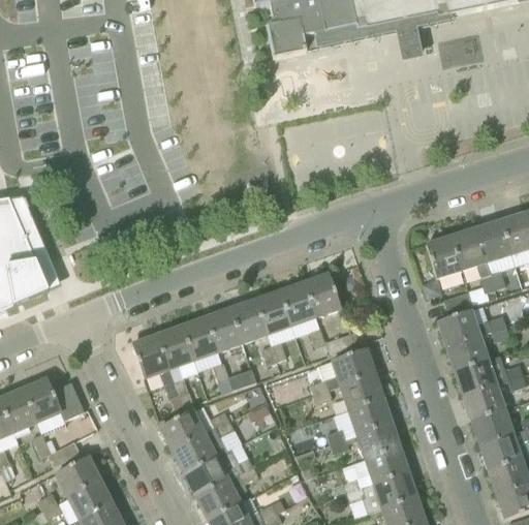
[(243,0),(245,7),(253,6),(269,4),(273,25),(266,26),(273,59),(306,52),(367,39),(395,33),(401,63),(423,59),(415,29),(452,22),(450,16),(523,0),(243,0)]
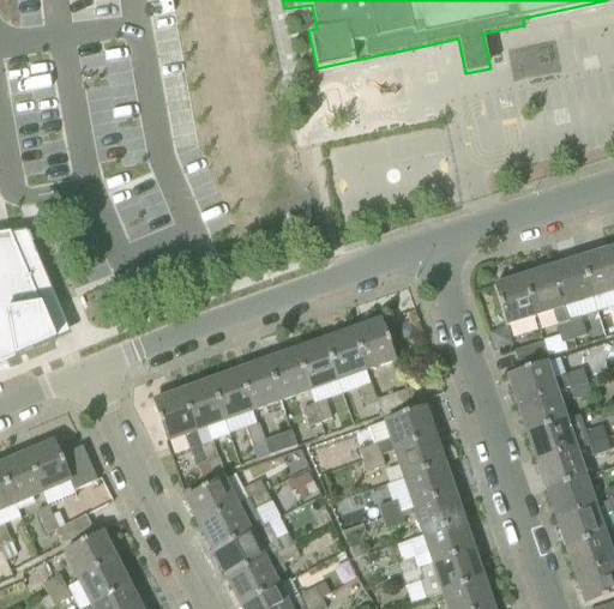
[(593,296),(609,290),(613,289),(613,265),(608,248),(581,257),(593,296)]
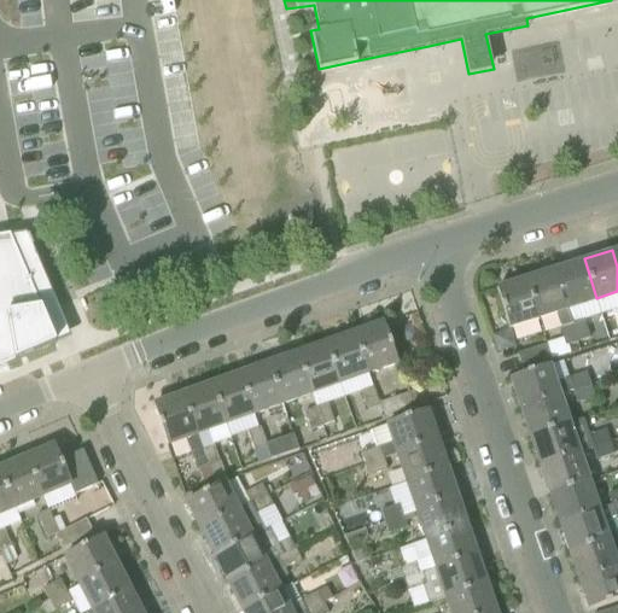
[(596,298),(584,258),(554,268),(567,307),(596,298)]
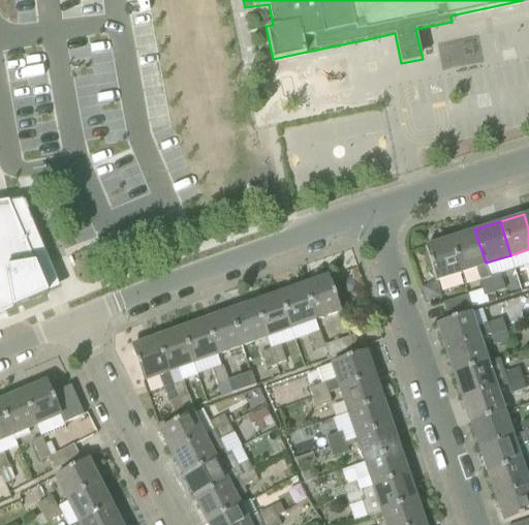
[(450,237),(461,271),(477,266),(480,278),(479,278),(485,294),(494,290),(489,275),(490,275),(486,263),(474,229),(450,237)]
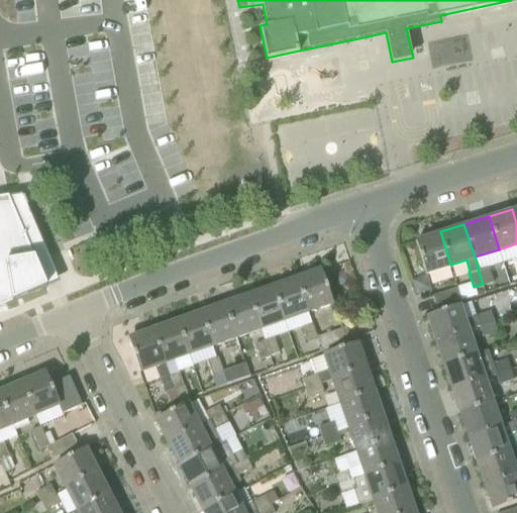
[(415,239),(426,273),(450,265),(440,231),(415,239)]
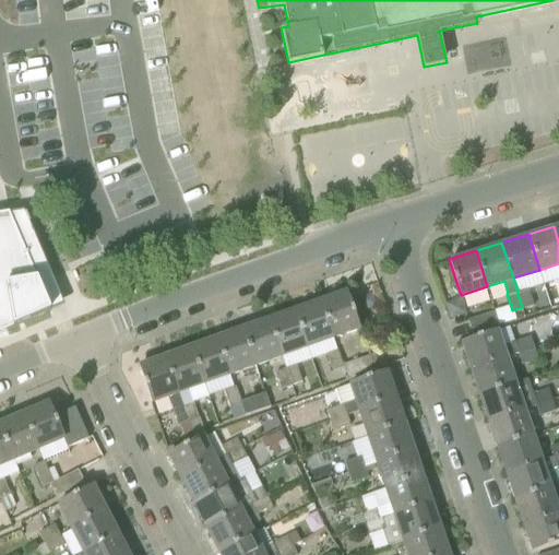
[(528,287),(518,291),(516,291),(522,307),(534,303),(528,287)]
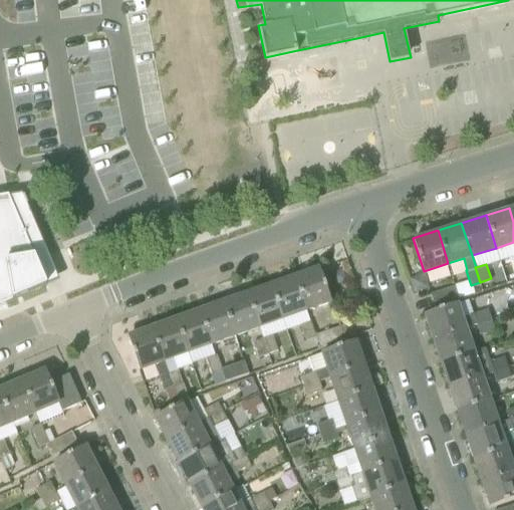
[(306,308),(330,299),(319,267),(295,276),(306,308)]
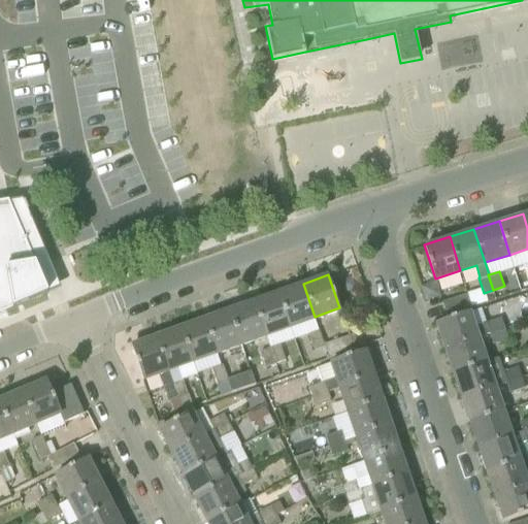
[(278,292),(291,325),(315,317),(303,284),(278,292)]
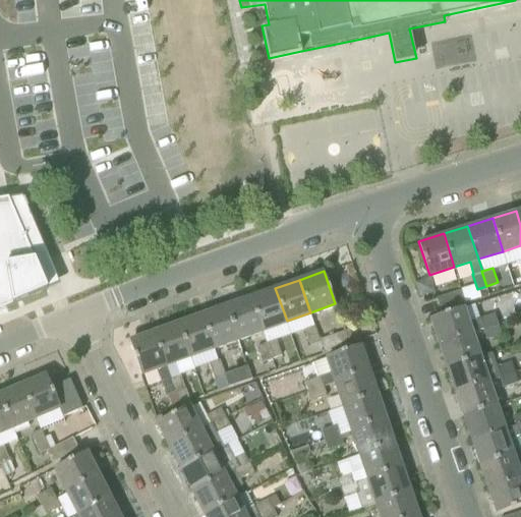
[(250,297),(262,330),(287,321),(275,288),(250,297)]
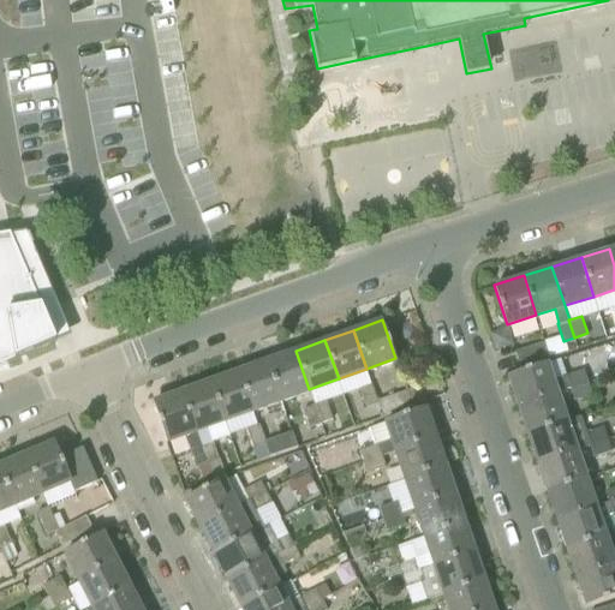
[(543,340),(514,350),(520,364),(548,354),(543,340)]
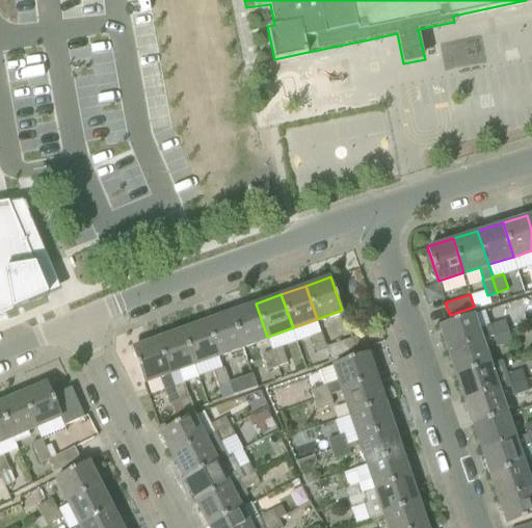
[(243,345),(267,337),(256,304),(232,312),(243,345)]
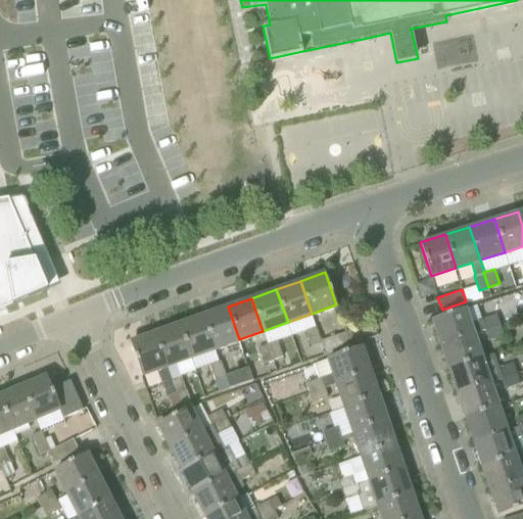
[(239,339),(228,307),(203,316),(215,348),(239,339)]
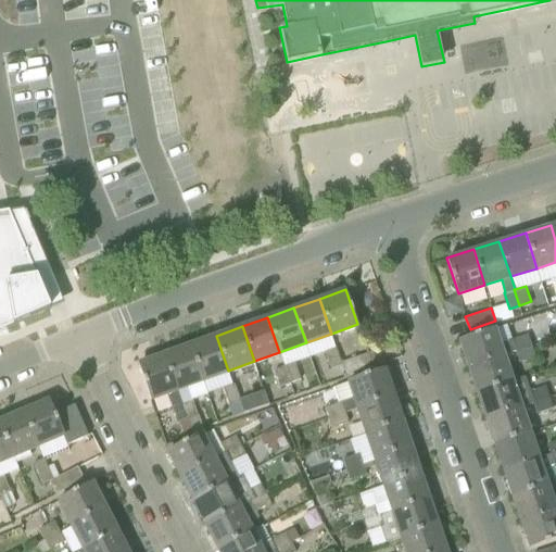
[(493,327),(459,339),(468,366),(503,354),(516,350),(512,338),(498,342),(493,327)]
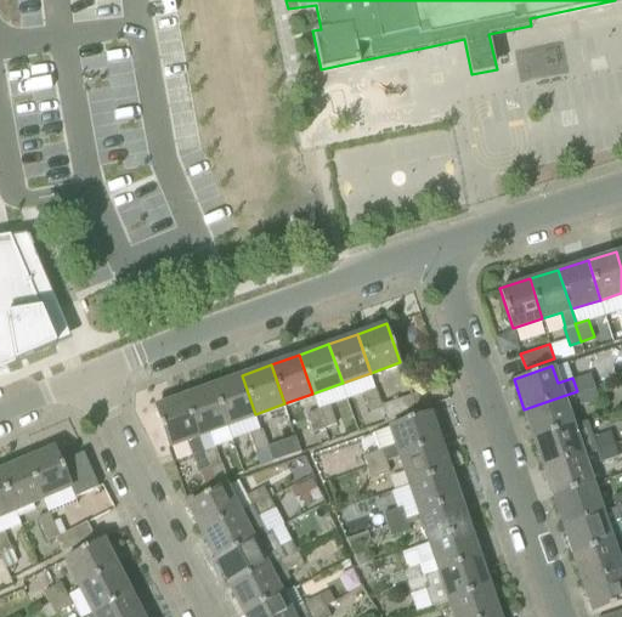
[(577,391),(595,384),(592,372),(572,378),(577,391)]
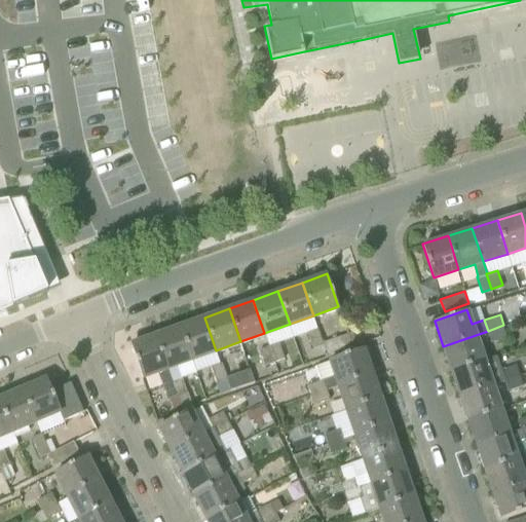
[(192,359),(216,350),(204,318),(180,326),(192,359)]
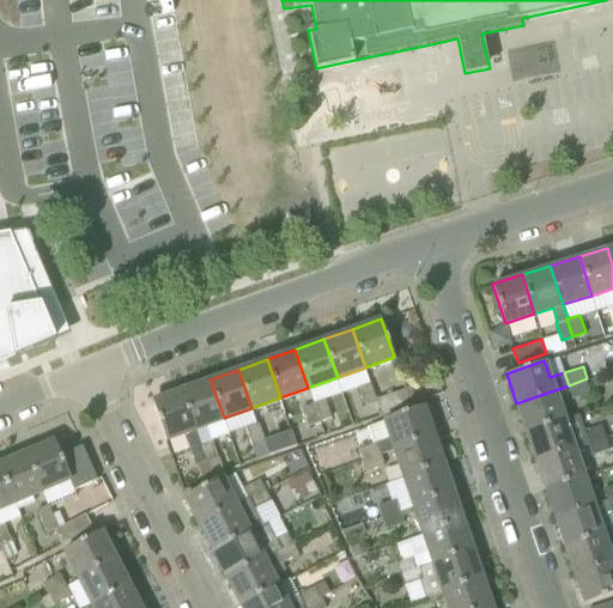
[(590,391),(587,378),(569,385),(572,397),(590,391)]
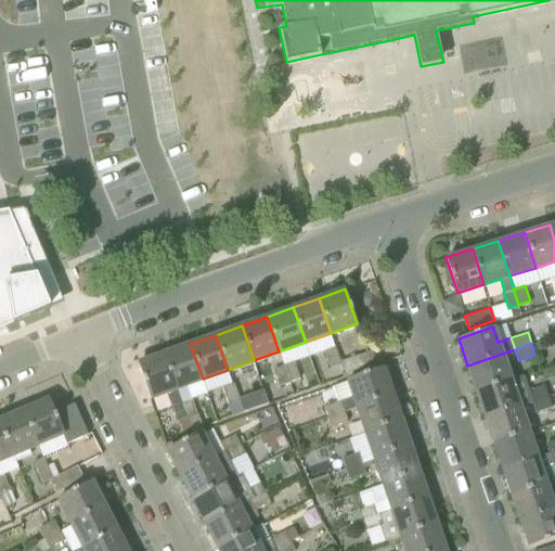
[(188,384),(203,379),(190,344),(164,353),(177,388),(177,387),(182,401),(188,417),(191,426),(192,425),(194,431),(204,425),(198,412),(197,412),(188,384)]
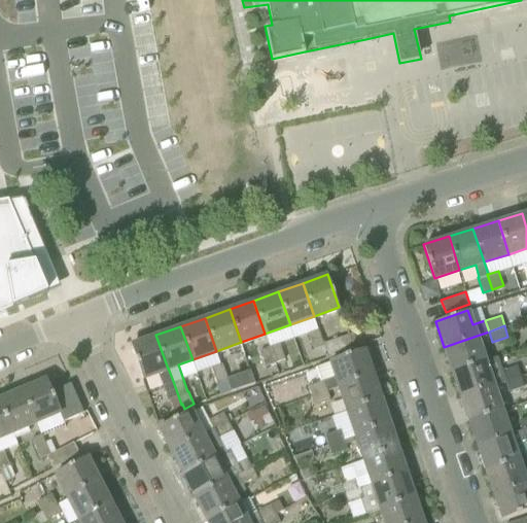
[(323,341),(324,341),(319,327),(309,332),(314,347),(324,344),(323,341)]
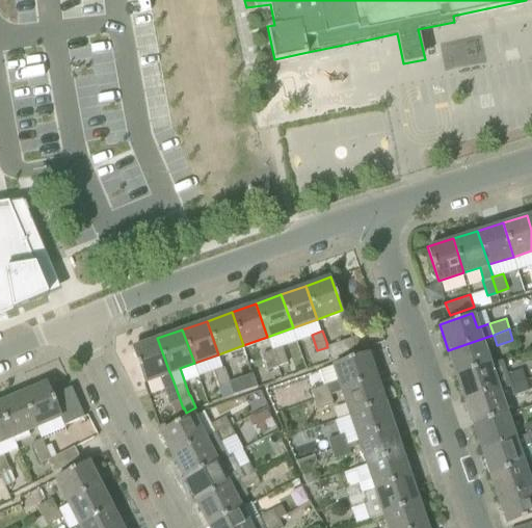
[(361,347),(356,336),(355,335),(327,344),(326,344),(327,347),(330,358),(361,347)]
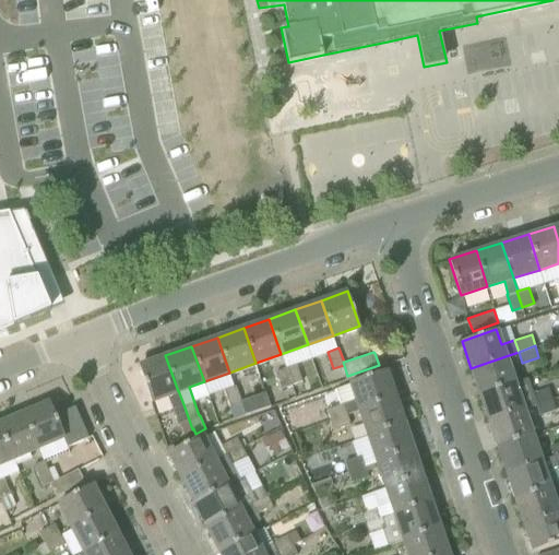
[(139,365),(152,400),(178,391),(165,355),(139,365)]
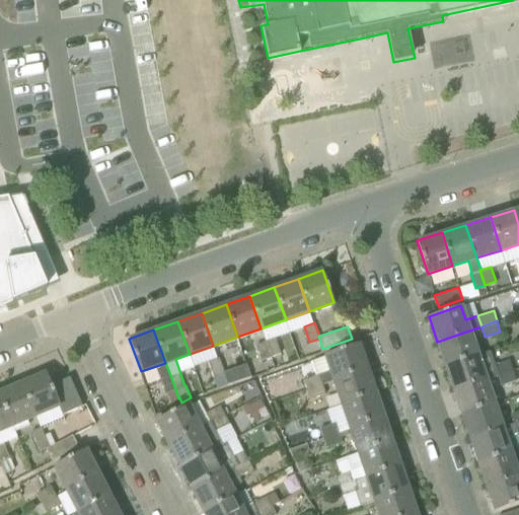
[(445,365),(477,354),(469,330),(437,342),(445,365)]
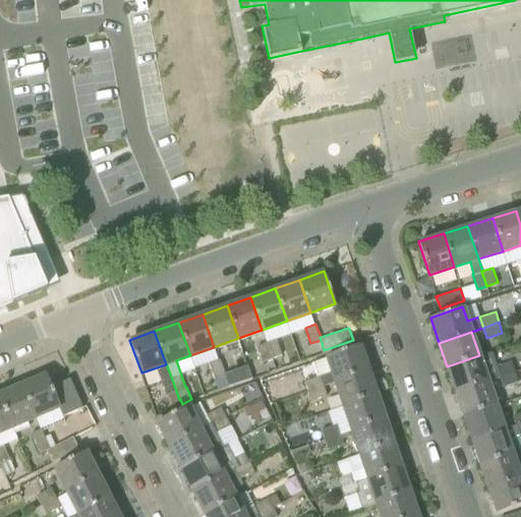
[(266,342),(271,356),(282,352),(276,338),(266,342)]
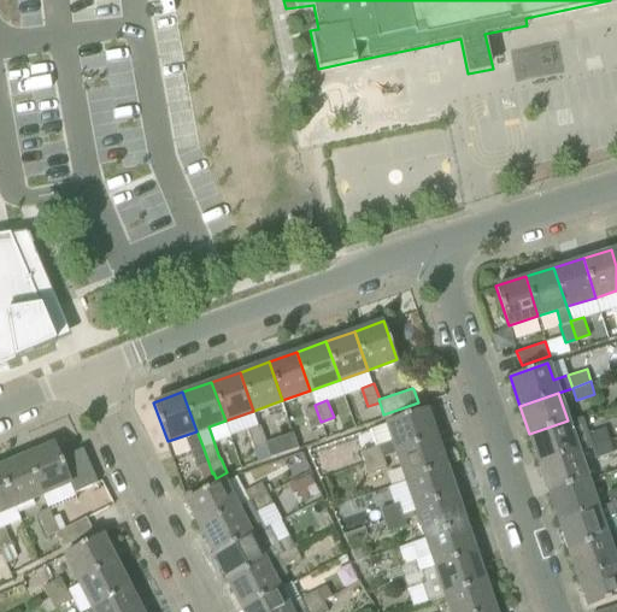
[(311,425),(321,422),(315,405),(305,407),(311,425)]
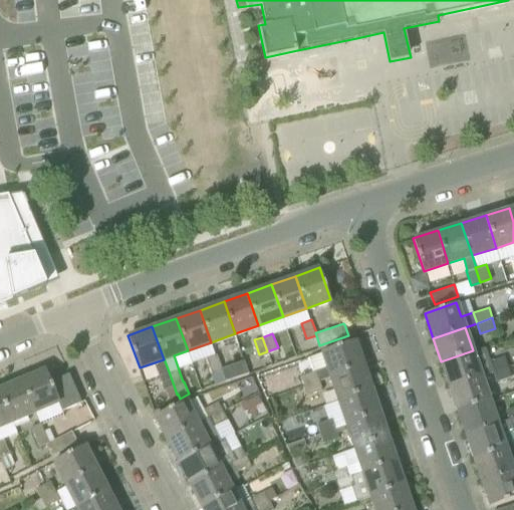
[(362,363),(354,339),(322,350),(322,351),(308,356),(312,370),(301,374),(304,384),(319,378),(319,379),(330,375),(330,374),(362,363)]
